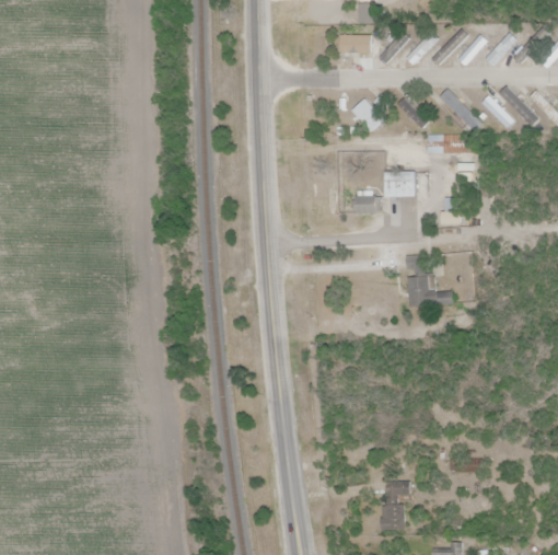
[(338,49),(370,49),(370,27),(338,27),(338,49)]
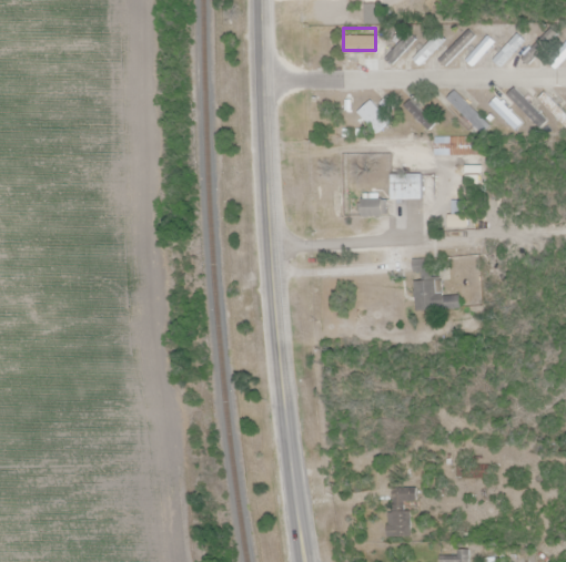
[(408,29),(382,53),(391,62),(417,38),(408,29)]
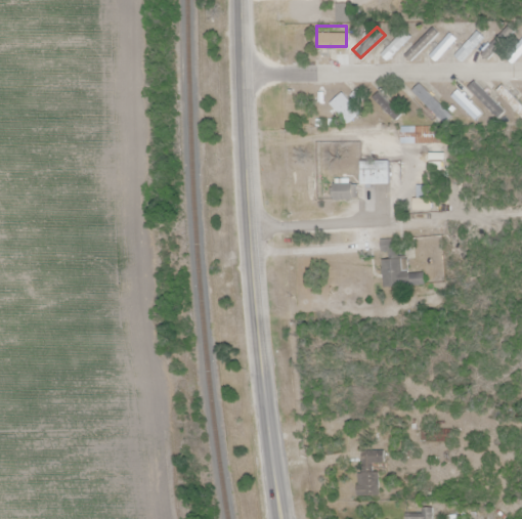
[(402,27),(378,49),(385,57),(409,36),(402,27)]
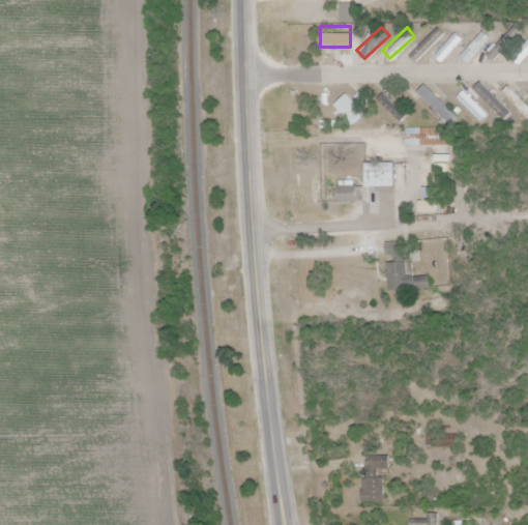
[(434,27),(409,49),(416,57),(441,35),(434,27)]
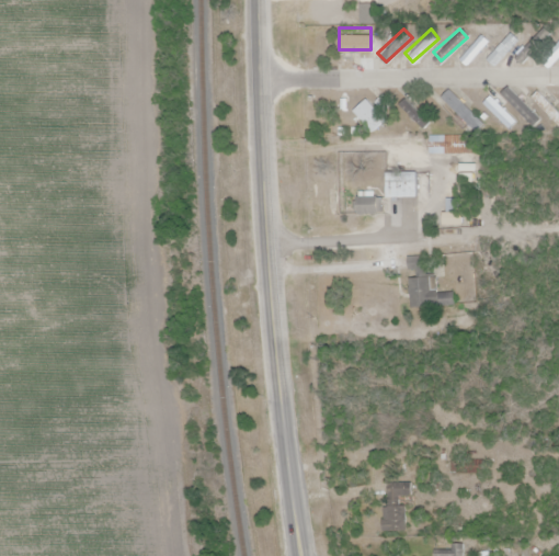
[(510,29),(483,53),(491,61),(517,38),(510,29)]
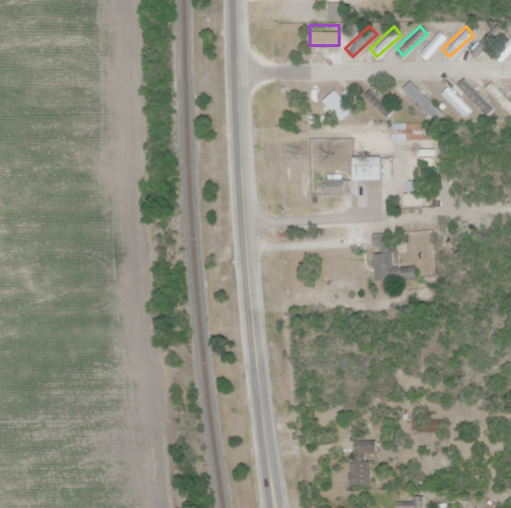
[(443,27),(419,49),(426,57),(450,35),(443,27)]
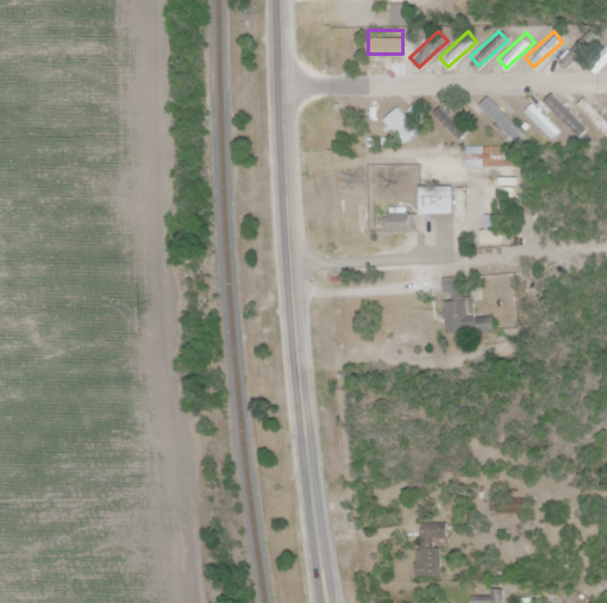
[(581,32),(552,58),(561,68),(589,42),(581,32)]
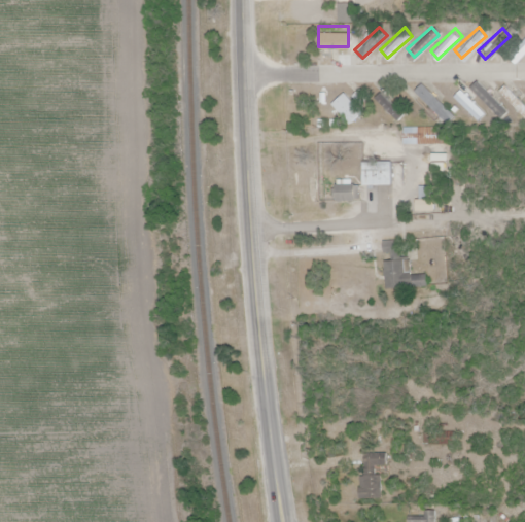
[(524,33),(508,48),(515,57),(524,47),(524,33)]
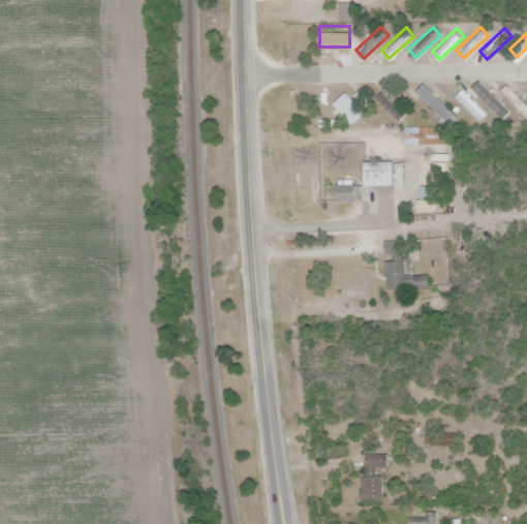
[(471,90),(494,114),(502,106),(479,83),(471,90)]
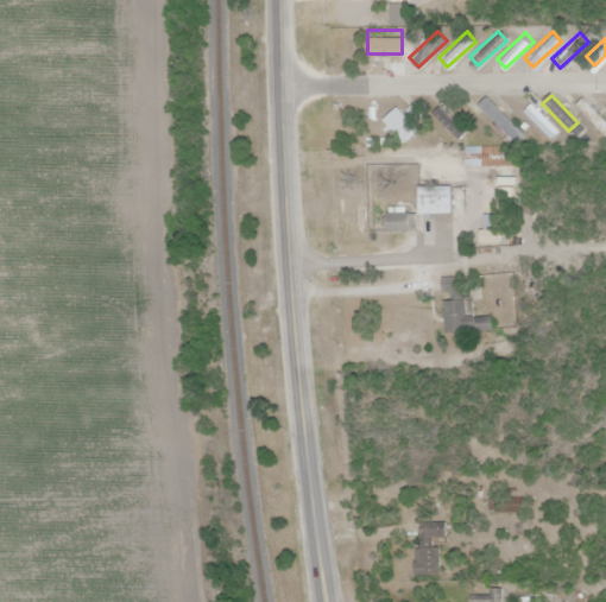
[(574,103),(600,132),(605,126),(605,118),(584,95),(574,103)]
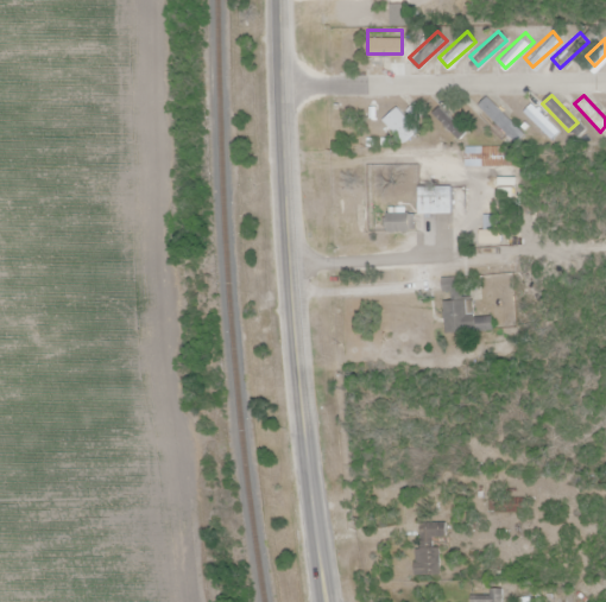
[(479,106),(505,133),(515,125),(487,96),(479,106)]
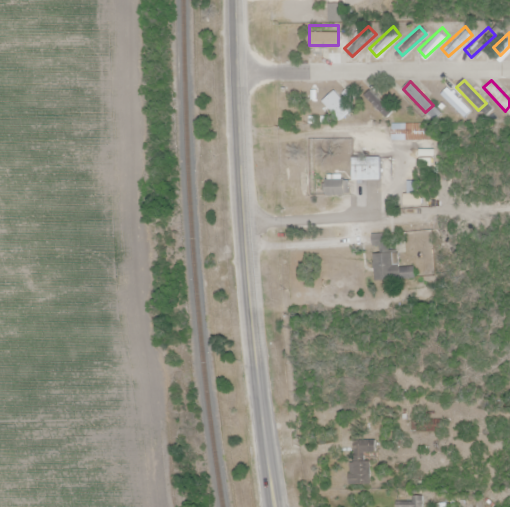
[(361,92),(384,115),(391,108),(369,84),(361,92)]
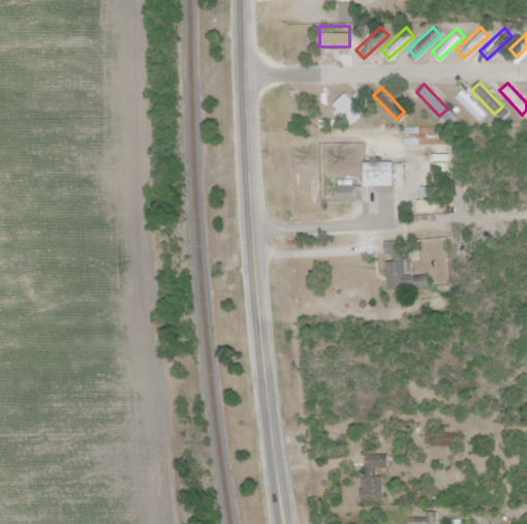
[(452,94),(475,119),(484,111),(460,87),(452,94)]
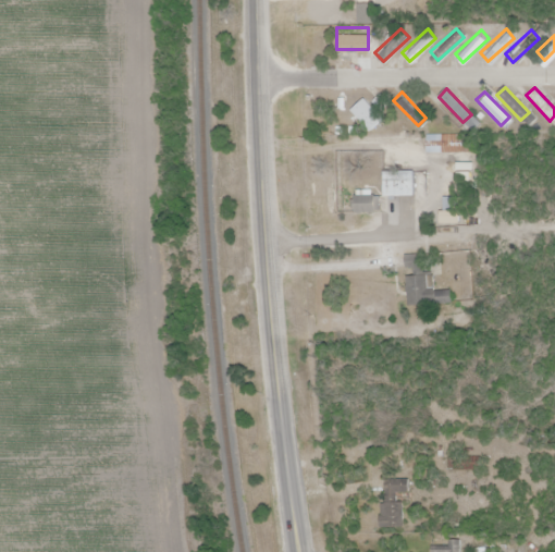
[(359,99),(345,107),(370,127),(383,111),(359,99)]
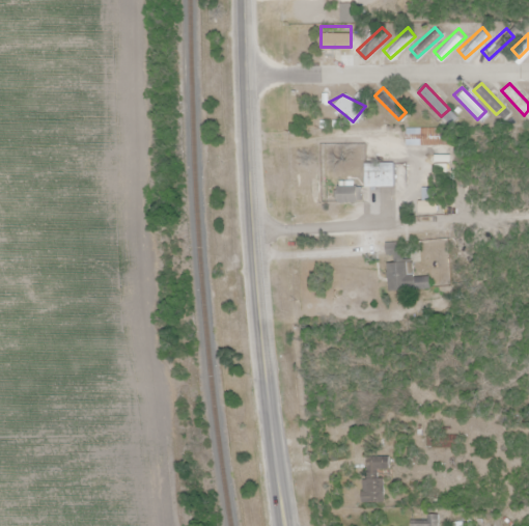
[(365,159),(366,186),(393,185),(392,164),(365,159)]
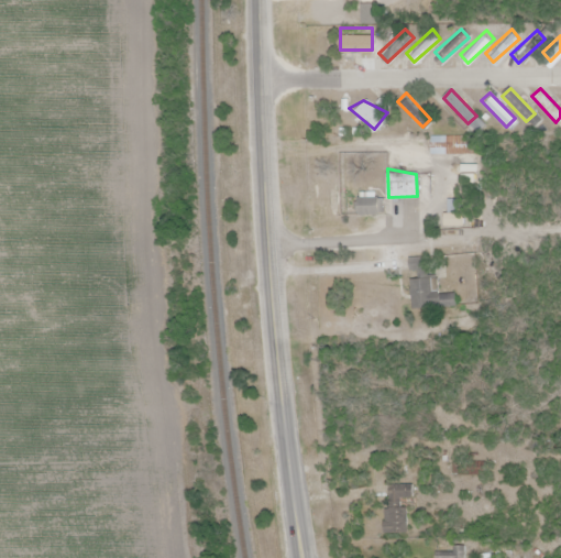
[(358,193),(358,209),(378,209),(378,193),(358,193)]
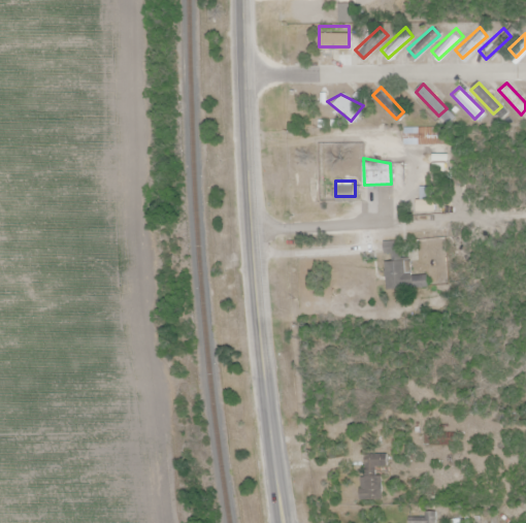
[(385,239),(386,287),(428,286),(428,273),(402,273),(402,239),(385,239)]
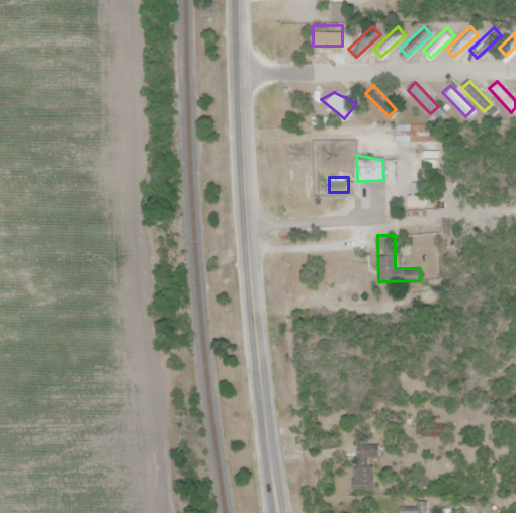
[(352,443),(351,490),(376,491),(378,444),(352,443)]
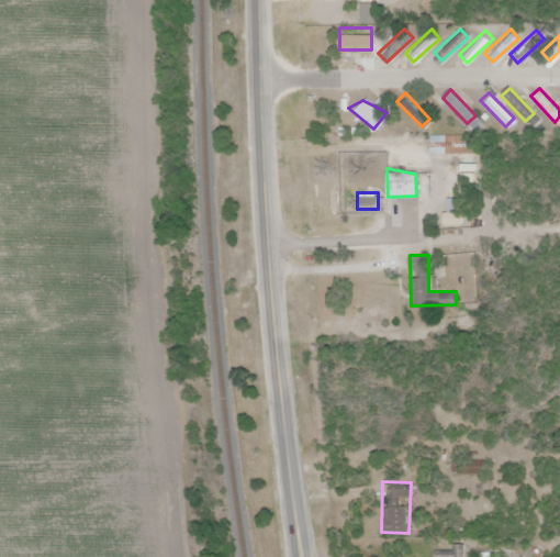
[(433,544),(433,553),(456,554),(455,556),(459,556),(460,538),(433,544)]
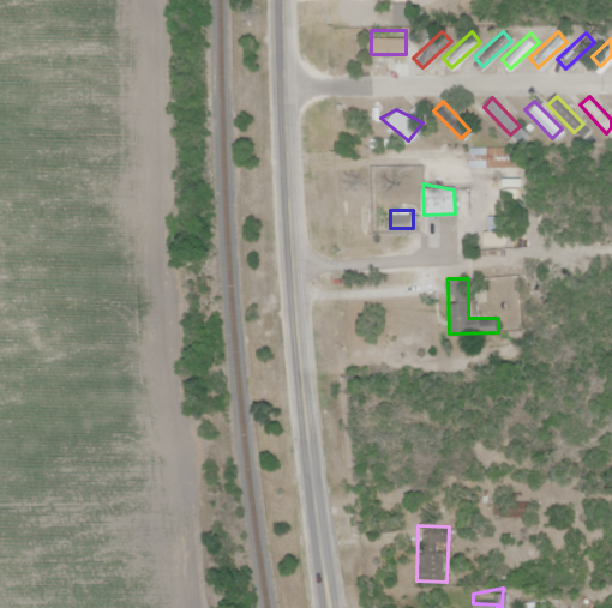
All buildings are outlined.
